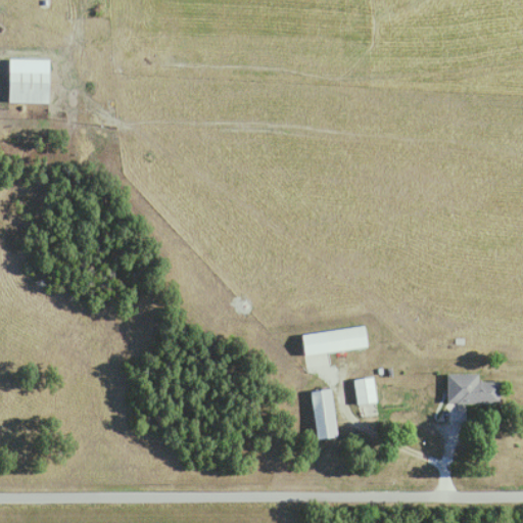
[(50,101),(50,57),(10,57),(10,101),(50,101)]
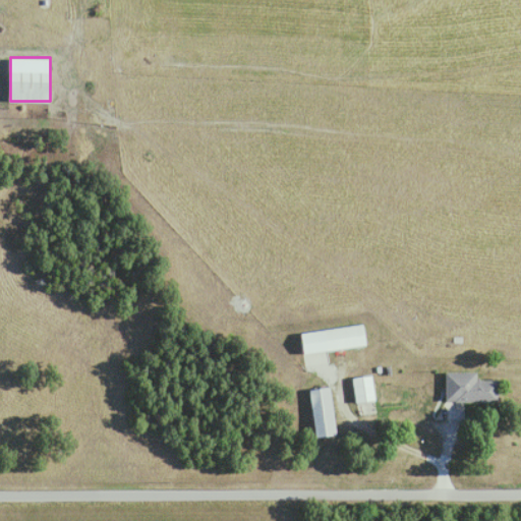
[(366,344),(363,324),(324,329),(326,350),(366,344)]
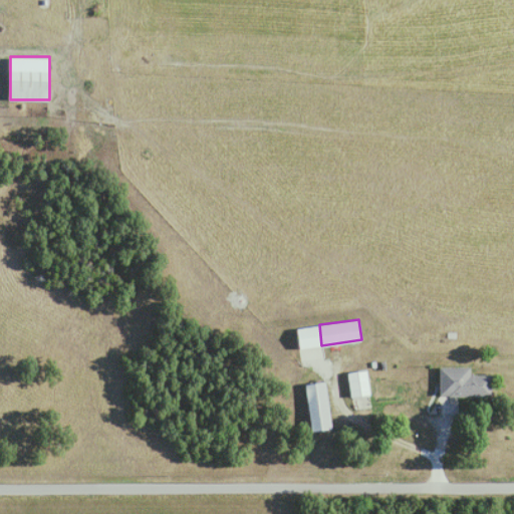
[(471,366),(440,366),(440,396),(492,396),(492,374),(471,374),(471,366)]
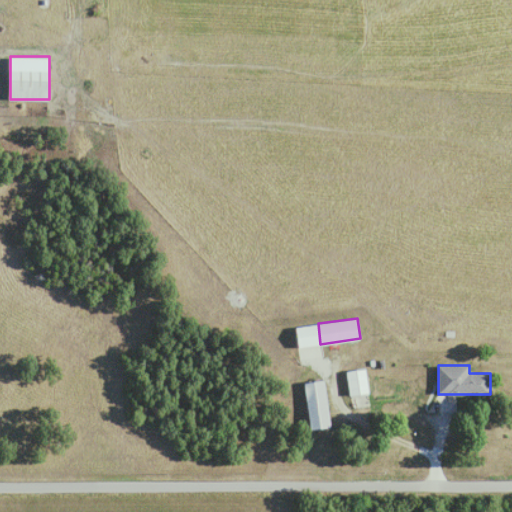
[(351,396),(370,393),(366,368),(347,371),(351,396)]
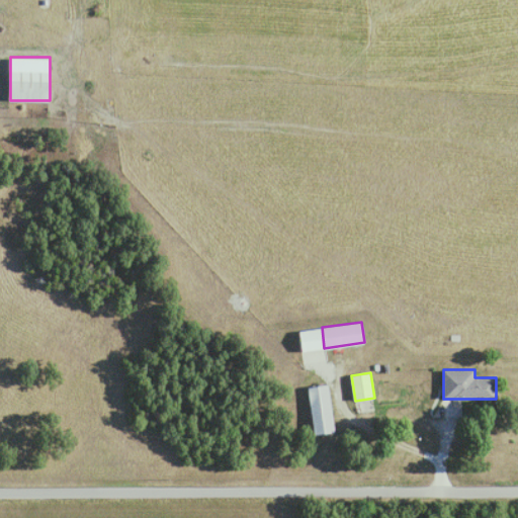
[(309,386),(316,434),(337,431),(330,383),(309,386)]
